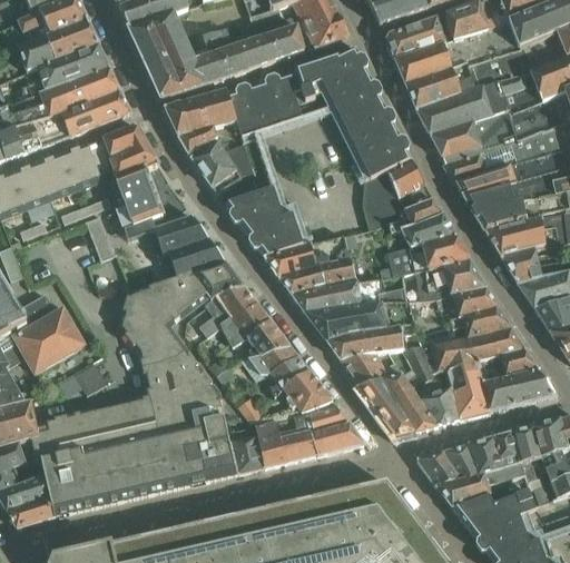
[(62,0),(31,12),(17,20),(22,32),(45,22),(50,35),(87,19),(78,0),(62,0)]
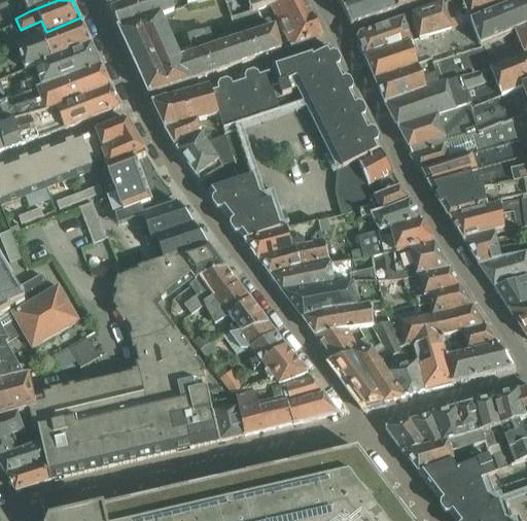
[(24,0),(29,11),(58,0),(24,0)]
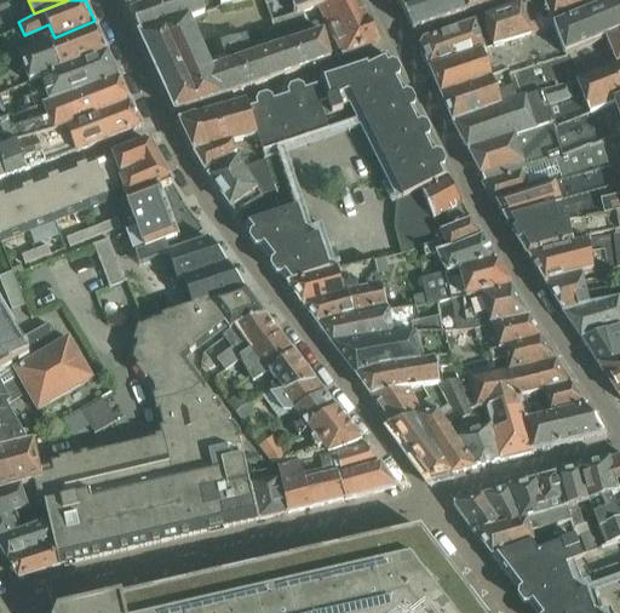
[(205,6),(202,0),(145,0),(130,6),(141,30),(190,12),(205,6)]
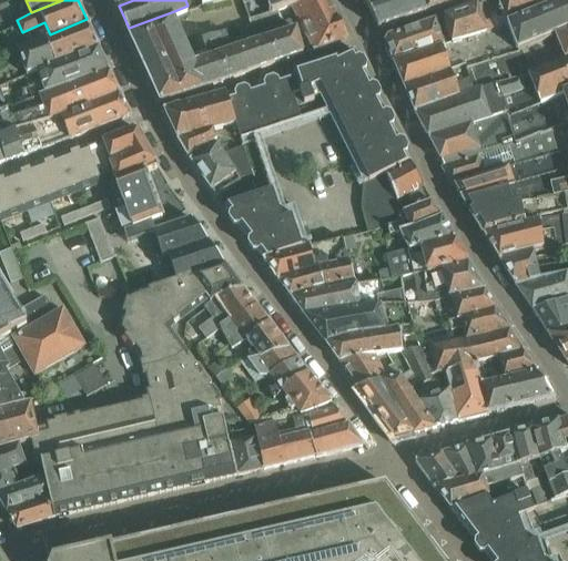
[(243,0),(243,1),(246,0),(266,0),(269,6),(267,7),(269,9),(277,7),(292,2),(297,0),(243,0)]
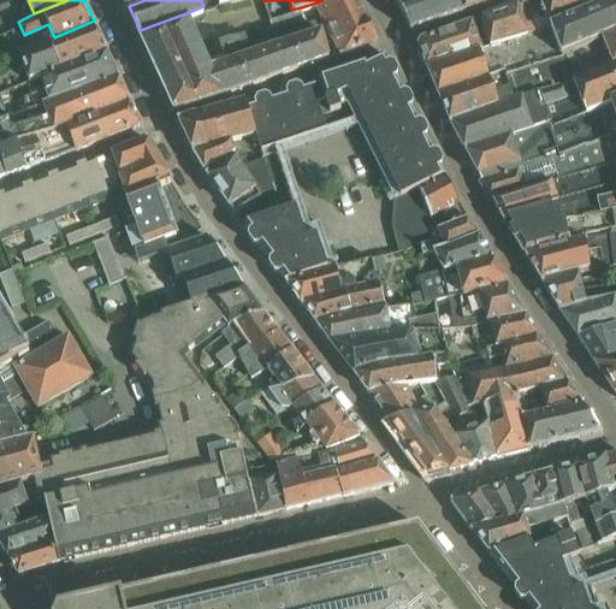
[(323,0),(317,3),(329,25),(365,12),(357,0),(323,0)]
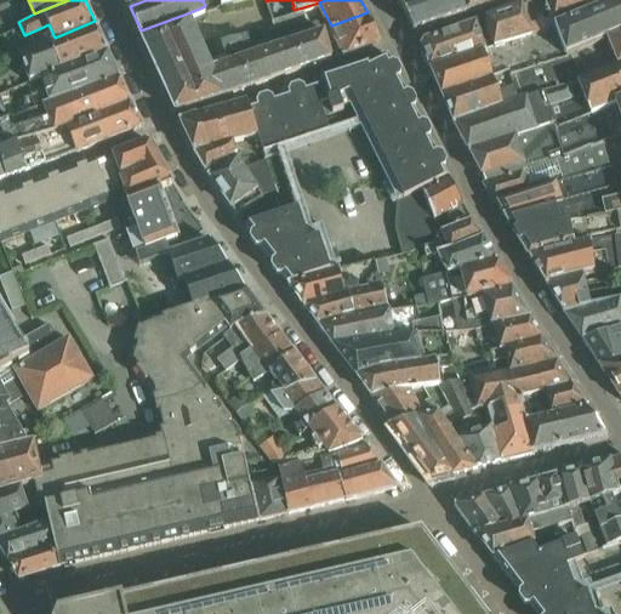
[(400,0),(412,26),(468,7),(490,0),(400,0)]
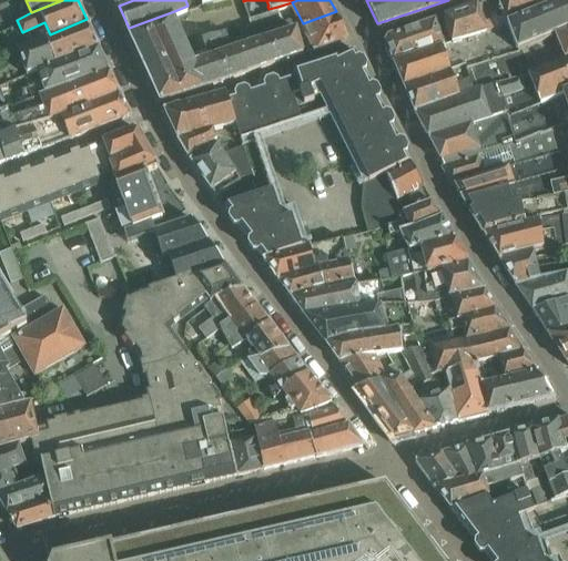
[(537,9),(534,0),(478,0),(476,1),(486,29),(508,20),(537,9)]
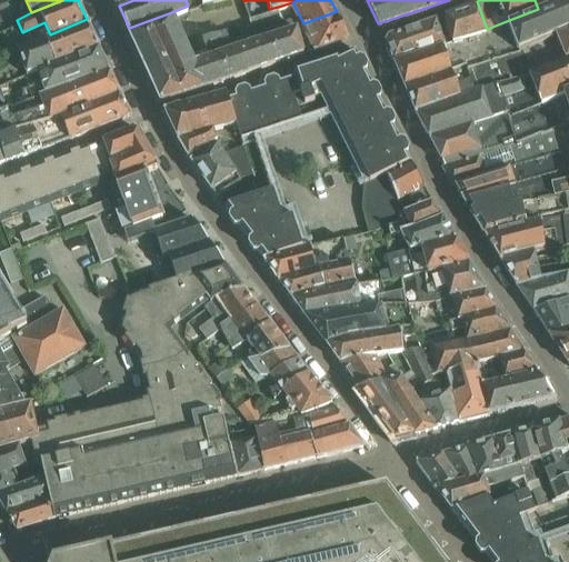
[(558,0),(538,9),(509,20),(518,47),(568,26),(568,0),(558,0)]
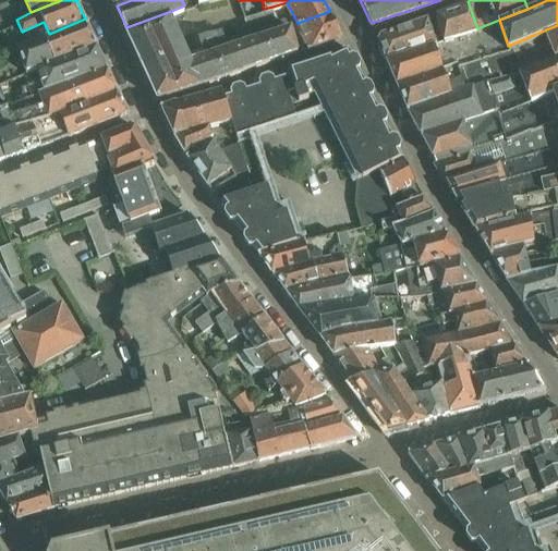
[(524,0),(528,9),(547,0),(524,0)]
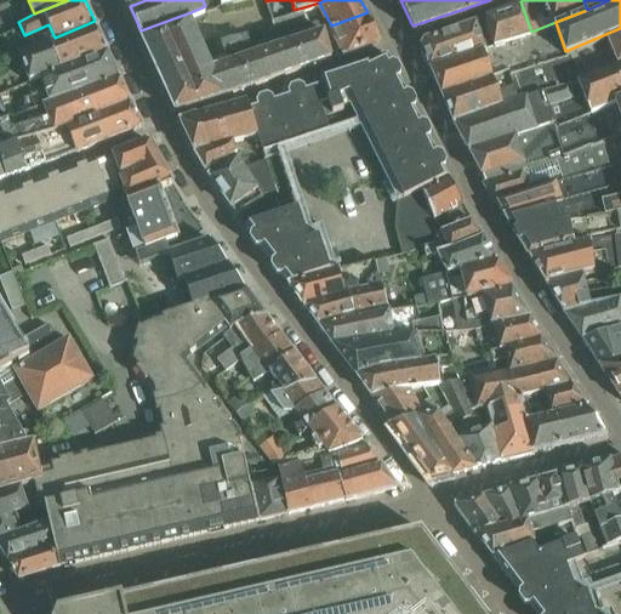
[(520,1),(502,9),(514,43),(534,37),(531,32),(520,1)]
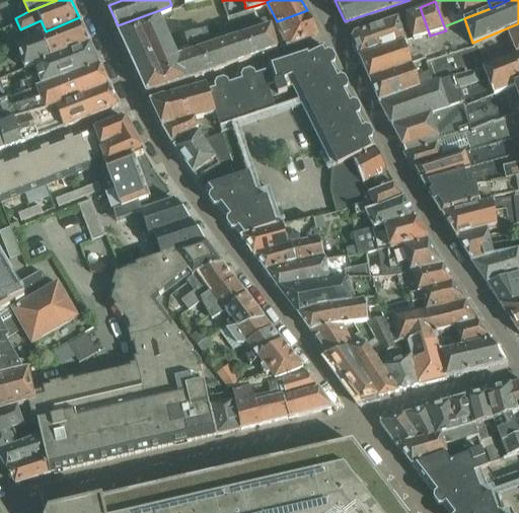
[(175,49),(159,10),(118,25),(147,89),(213,67),(258,51),(277,45),(271,25),(270,23),(264,25),(253,6),(245,8),(235,11),(227,14),(231,28),(210,35),(207,25),(183,32),(188,44),(175,49)]
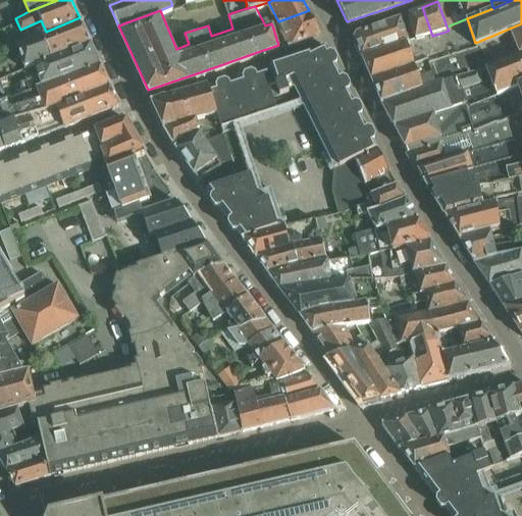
[(432,36),(422,7),(407,12),(417,40),(432,36)]
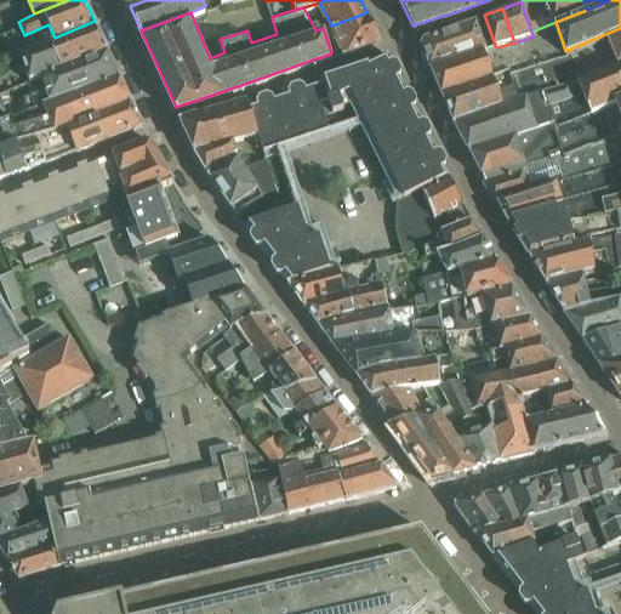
[(380,37),(368,12),(331,26),(343,50),(380,37)]
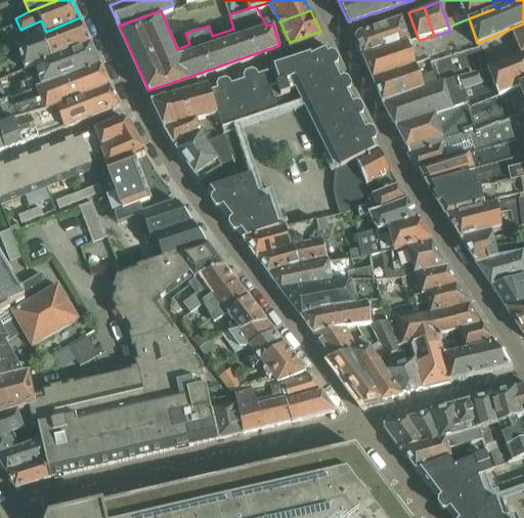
[(402,14),(376,24),(385,47),(407,40),(409,39),(407,31),(402,14)]
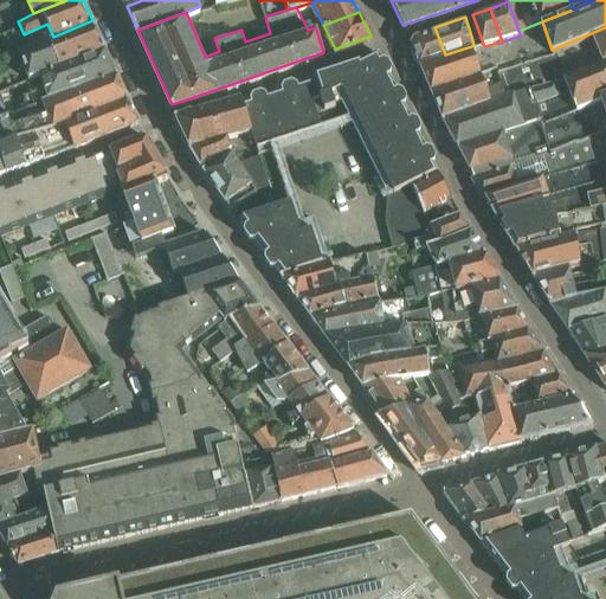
[(92,20),(53,37),(18,49),(27,76),(39,71),(39,72),(40,71),(40,70),(103,45),(92,20)]
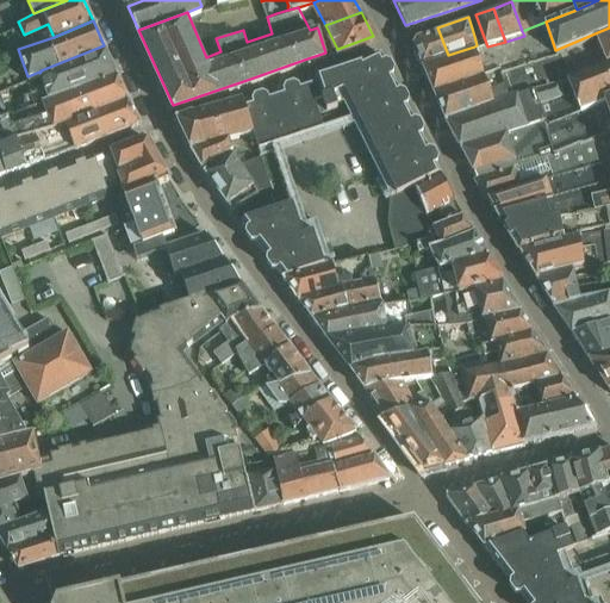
[(416,36),(414,41),(422,62),(448,55),(437,28),(416,36)]
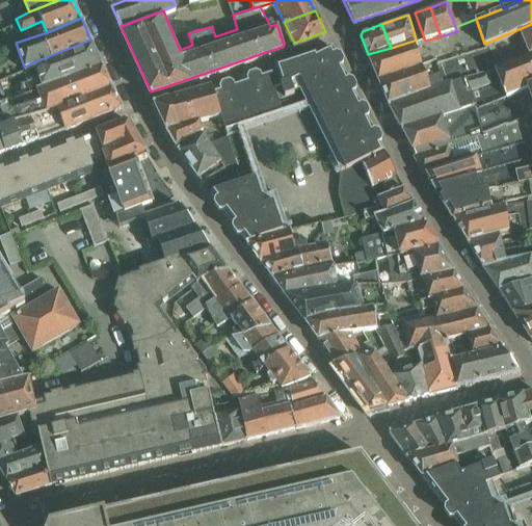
[(531,24),(484,44),(485,47),(463,53),(464,54),(436,63),(440,73),(443,82),(471,74),(531,51),(531,24)]
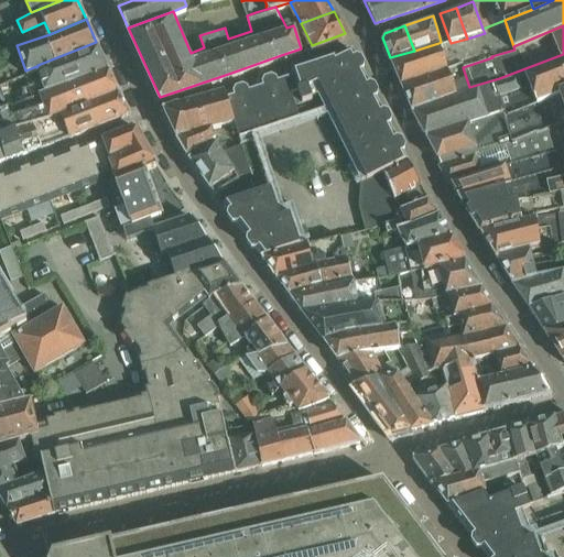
[(20,86),(20,87),(23,94),(13,96),(7,78),(0,80),(0,106),(21,98),(26,97),(107,65),(96,42),(38,65),(38,66),(36,67),(41,80),(38,82),(34,80),(20,86)]
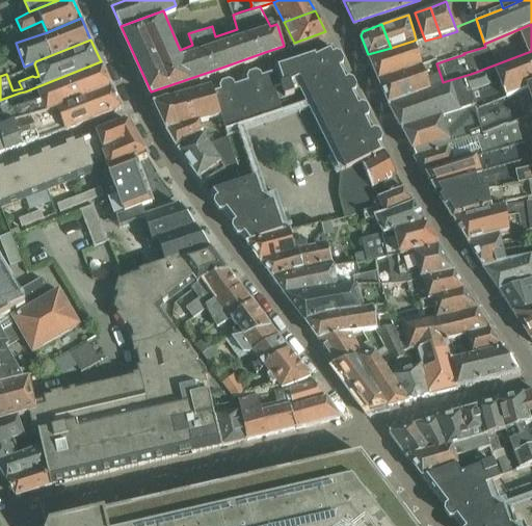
[(414,41),(391,48),(368,54),(378,79),(396,73),(395,71),(421,62),(414,41)]
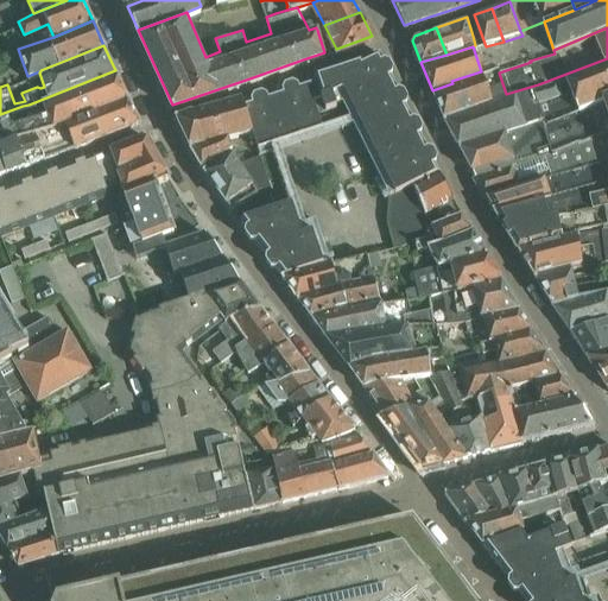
[(251,95),(242,99),(252,128),(258,145),(322,124),(317,109),(336,103),(331,90),(342,84),(394,190),(413,182),(438,169),(379,49),(362,57),(362,55),(314,70),(315,74),(297,80),(292,77),(285,80),(283,86),(266,90),(261,88),(254,90),(251,95)]
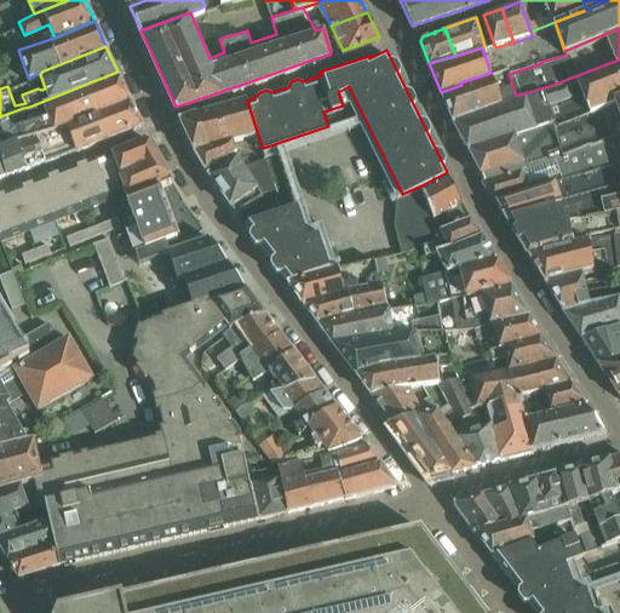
[(516,96),(452,119),(468,145),(483,177),(523,166),(537,161),(556,156),(619,131),(619,59),(549,86),(516,96)]
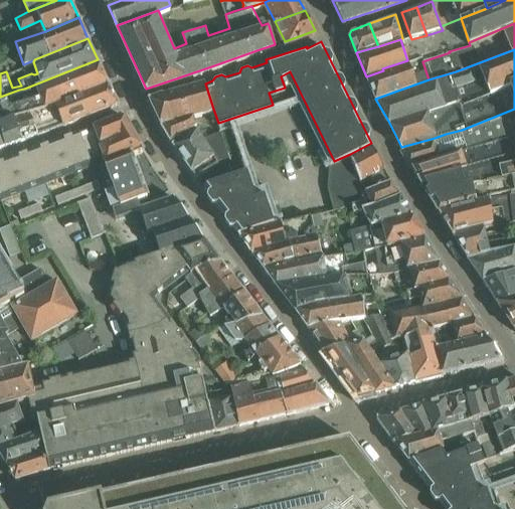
[(383,70),(366,76),(375,99),(428,79),(425,70),(422,61),(420,55),(407,60),(382,68),(383,70)]
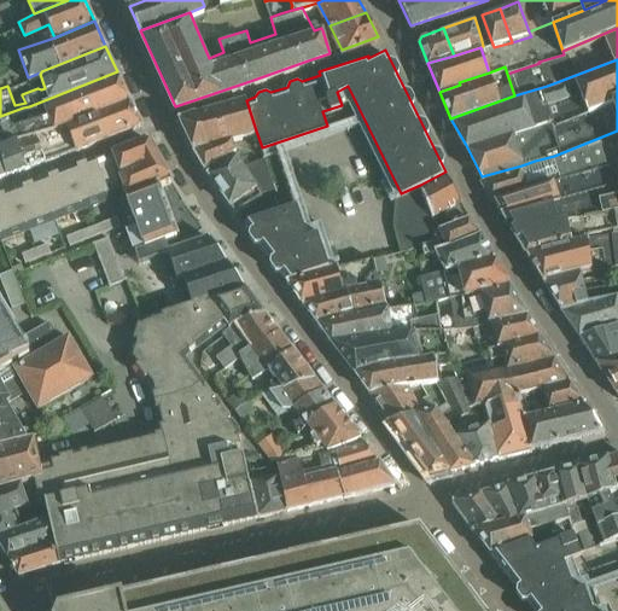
[(129,98),(117,71),(29,106),(23,108),(0,116),(0,123),(6,141),(13,139),(36,133),(129,98)]
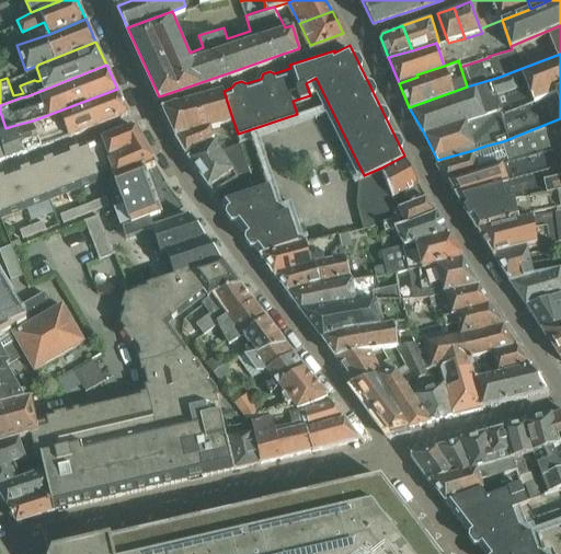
[(222,87),(162,106),(175,134),(185,150),(186,151),(216,140),(238,134),(232,118),(224,91),(222,87)]
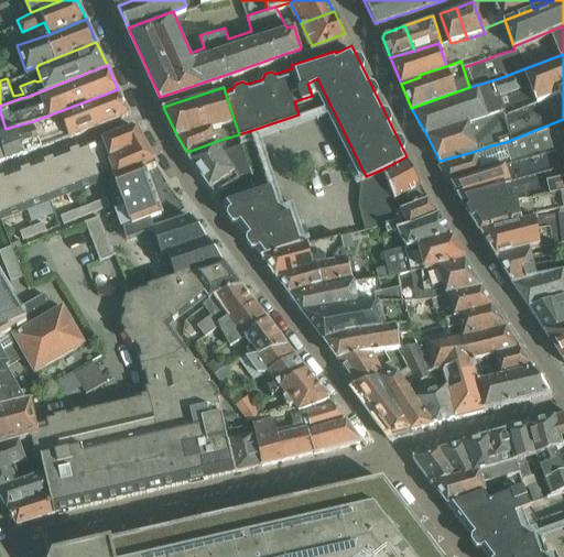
[(118,89),(33,121),(41,143),(68,133),(128,110),(118,89)]
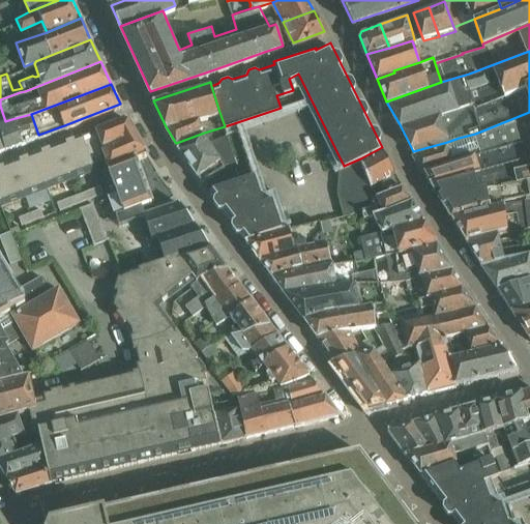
[(447,142),(413,151),(411,152),(421,169),(423,169),(480,150),(529,133),(529,112),(475,134),(459,138),(447,142)]
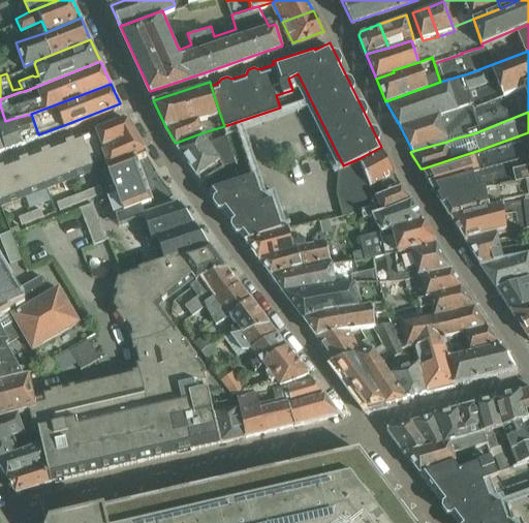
[(38,134),(31,114),(11,119),(21,141),(21,142),(38,134)]
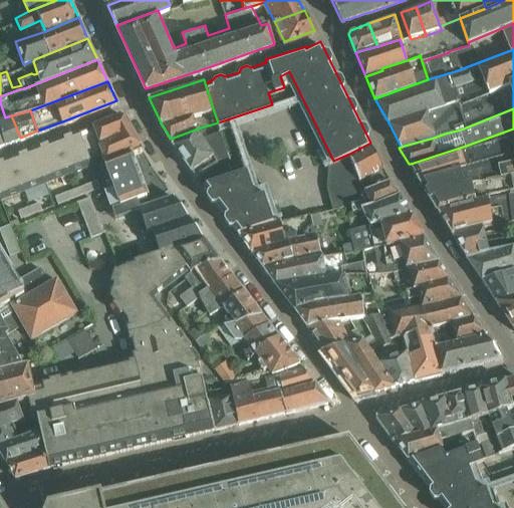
[(121,111),(108,116),(92,122),(92,123),(99,143),(98,143),(105,162),(131,152),(143,147),(133,130),(121,111)]
